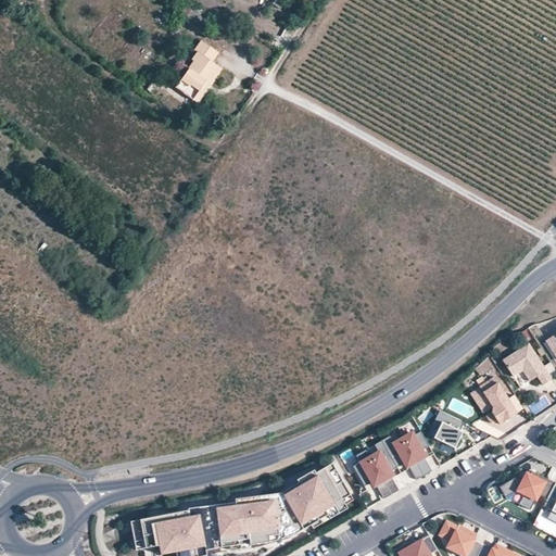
[(204,29),(211,20),(191,9),(185,19),(204,29)]
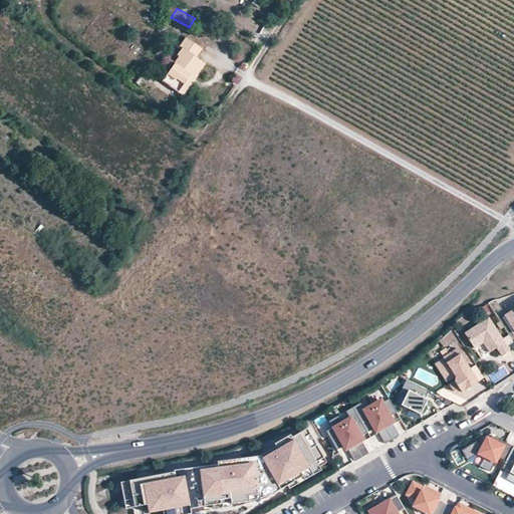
[(161,82),(176,92),(188,76),(193,79),(203,64),(194,58),(199,49),(184,39),(178,47),(181,49),(176,56),(178,57),(161,82)]
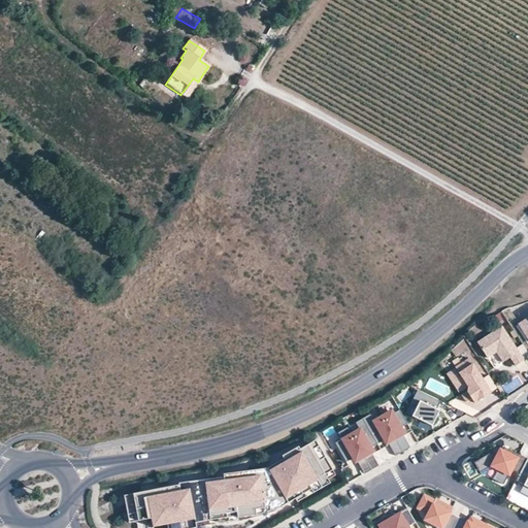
[(186,98),(198,81),(193,78),(180,95),(186,98)]
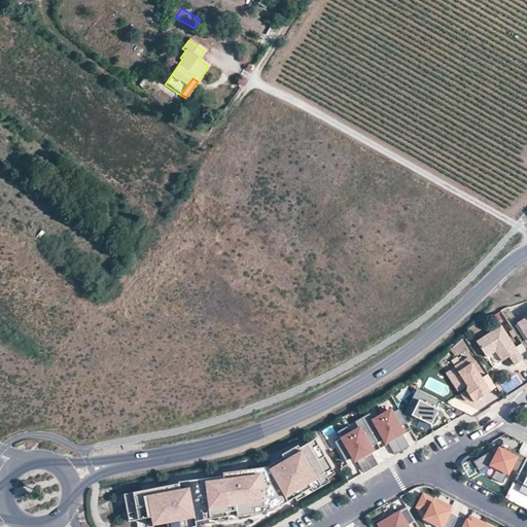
[(526,316),(518,323),(526,337),(526,316)]
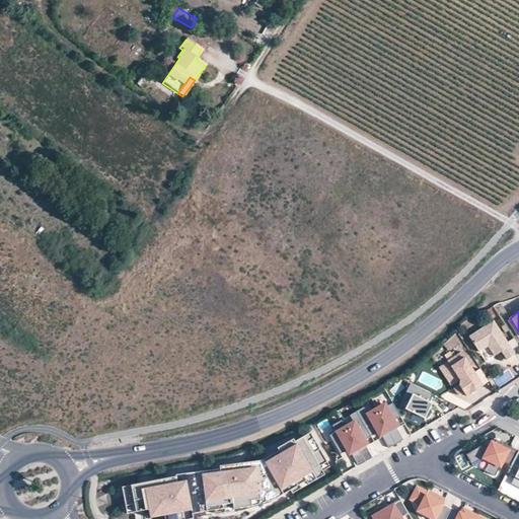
[(515,354),(493,320),(469,337),(478,352),(488,346),(494,356),(501,351),(507,359),(515,354)]
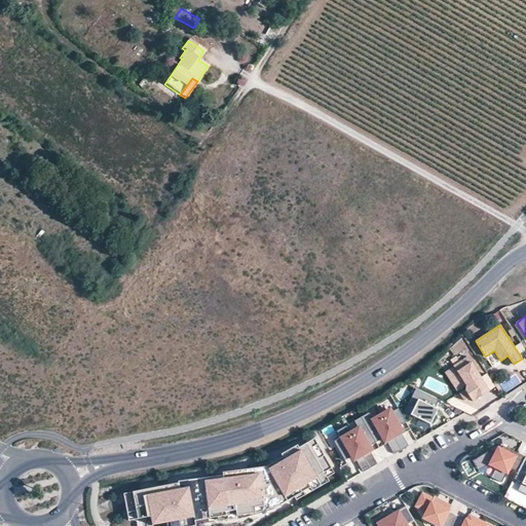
[(489,390),(466,355),(453,365),(454,366),(466,385),(465,389),(459,393),(463,400),(472,402),(489,390)]
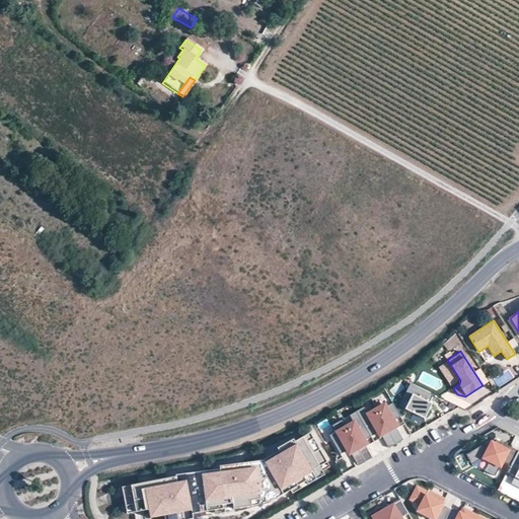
[(460,380),(448,361),(439,367),(451,385),(460,380)]
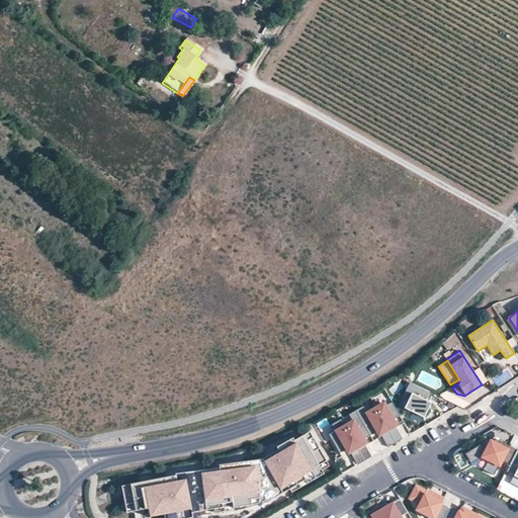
[(430,392),(408,380),(401,395),(407,398),(403,406),(422,416),(429,401),(427,400),(430,392)]
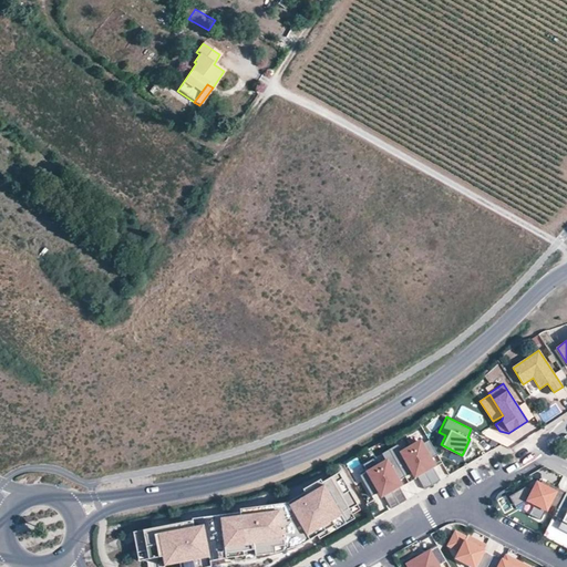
[(421,441),(411,446),(433,485),(441,480),(433,466),(435,465),(431,459),(439,455),(430,440),(423,444),(421,441)]
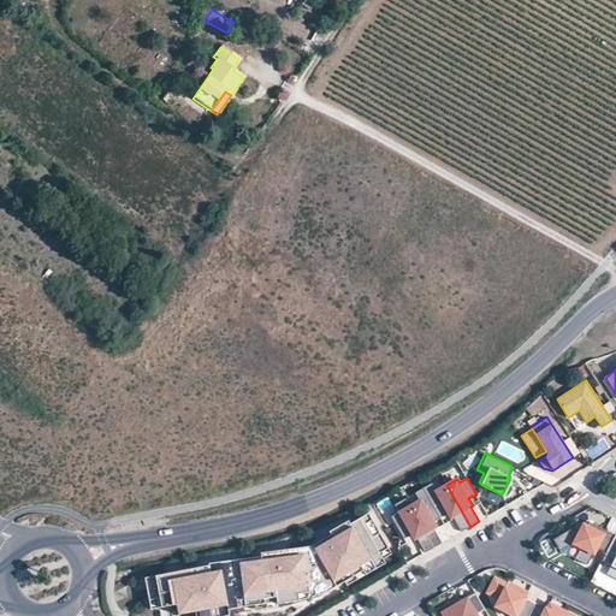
[(432,483),(424,487),(442,517),(449,513),(451,517),(454,516),(463,532),(471,527),(446,485),(437,491),(432,483)]
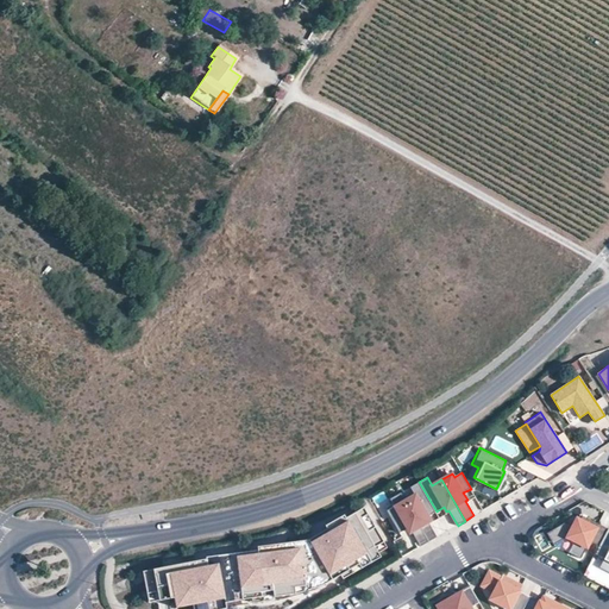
[(428,516),(437,512),(419,482),(410,488),(415,495),(406,501),(429,541),(438,537),(429,522),(432,521),(428,516)]
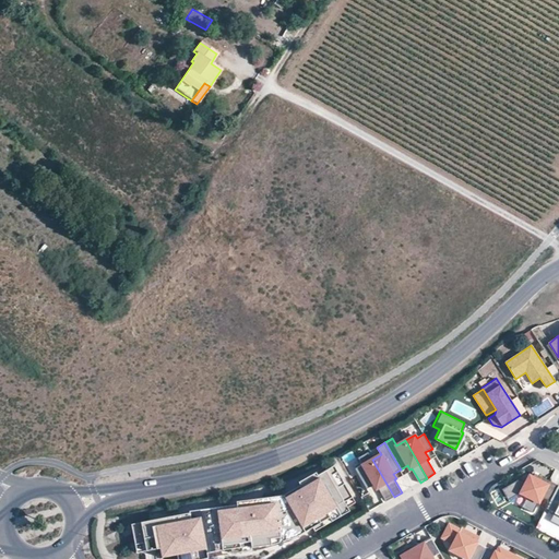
[(387,501),(394,497),(372,460),(368,452),(359,458),(363,465),(356,470),(368,489),(375,485),(377,489),(379,488),(387,501)]
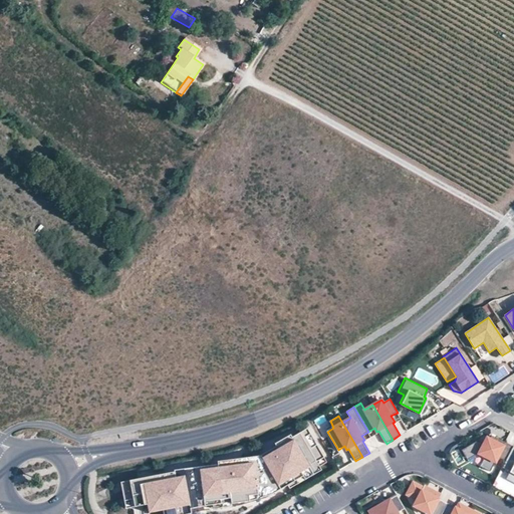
[(327,462),(307,428),(253,460),(201,467),(120,482),(125,509),(148,505),(149,513),(163,510),(164,513),(165,513),(213,505),(213,509),(223,507),(223,503),(272,494),(287,485),(289,489),(298,483),(296,480),(327,462)]
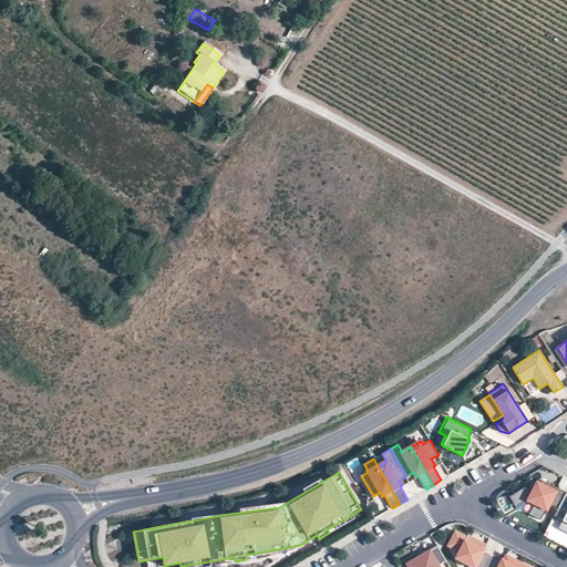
[(542,484),(556,492),(558,487),(544,480),(542,484)]
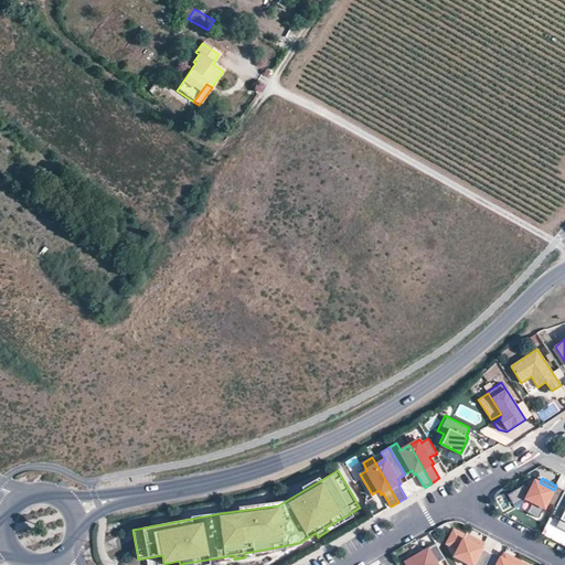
[(555,509),(564,490),(556,486),(554,490),(540,482),(536,480),(532,488),(526,484),(512,493),(519,504),(528,499),(535,502),(530,512),(540,518),(547,504),(555,509)]
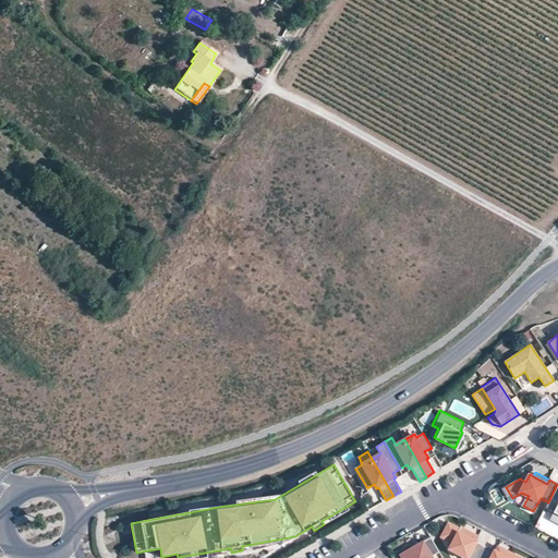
[(557,484),(548,502),(547,505),(556,509),(556,510),(557,511),(557,484)]
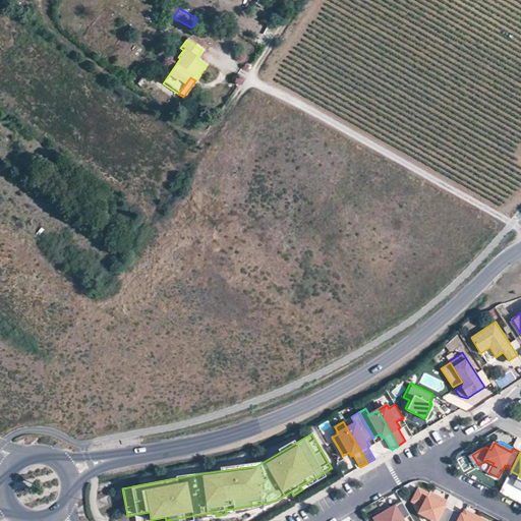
[(478,465),(472,455),(470,457),(476,466),(478,465)]
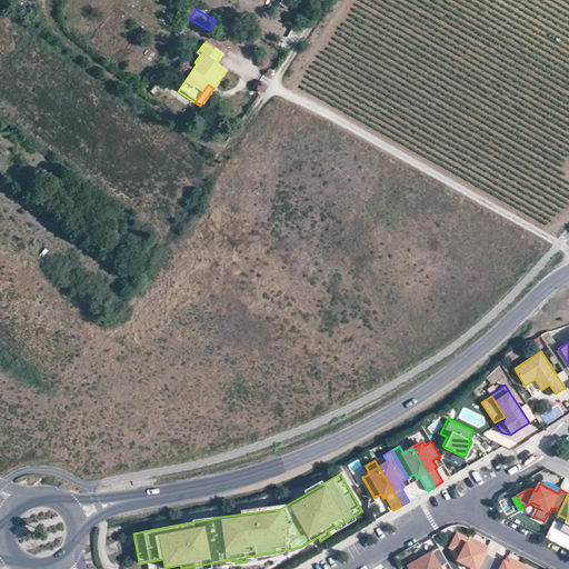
[(468,539),(456,533),(449,547),(460,552),(457,559),(475,568),(489,568),(496,558),(485,551),(487,547),(478,542),(477,543),(471,541),(472,539),(468,537),(468,539)]
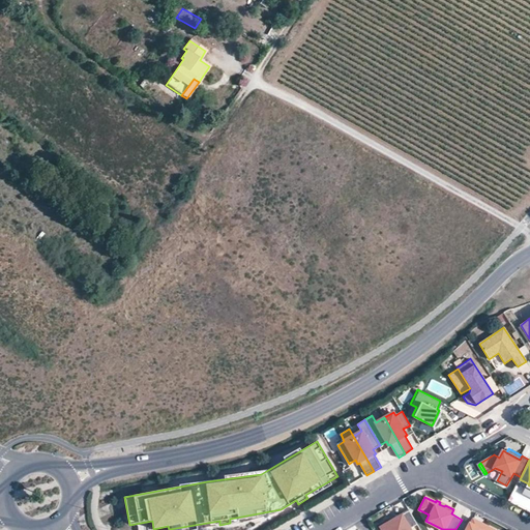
[(396,518),(381,527),(382,529),(411,529),(410,528),(417,524),(411,511),(403,517),(405,521),(401,523),(396,518)]
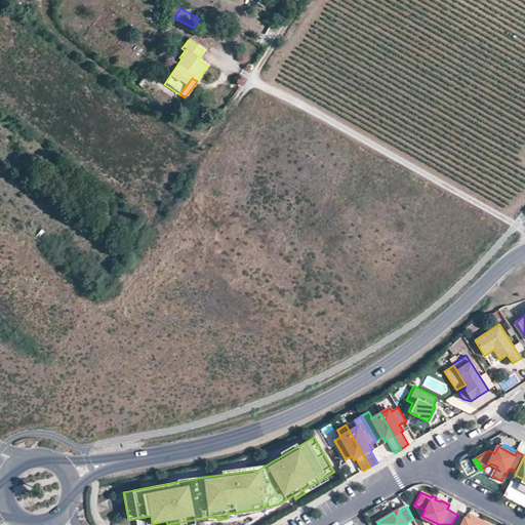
[(467,519),(457,515),(451,524),(489,524),(479,520),(477,524),(467,519)]
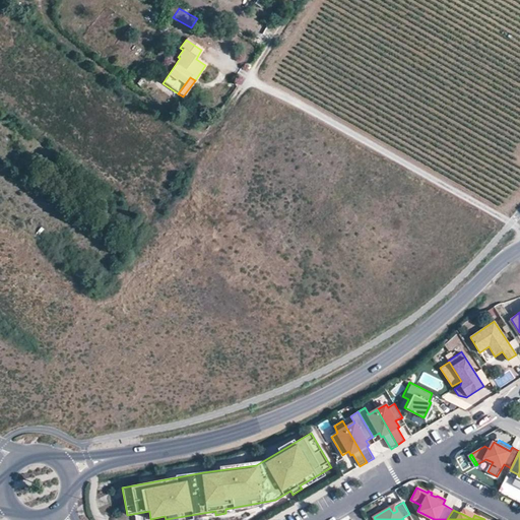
[(464,510),(462,514),(472,519),(474,515),(464,510)]
